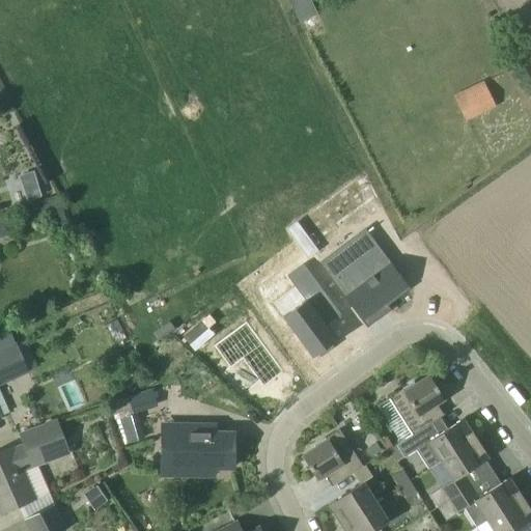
[(310,0),(305,0),(292,7),(300,22),(317,14),(310,0)]
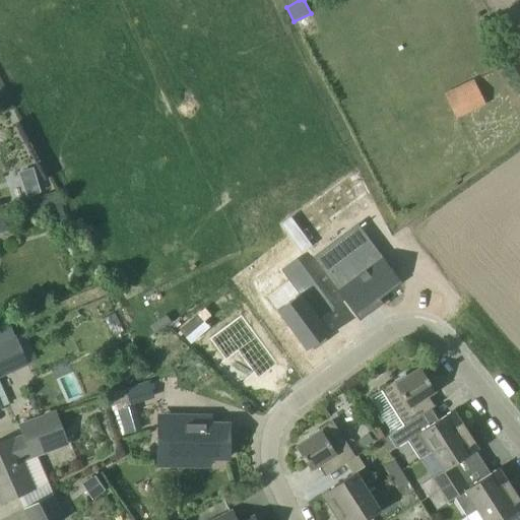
[(455,119),(485,106),(474,79),(444,92),(455,119)]
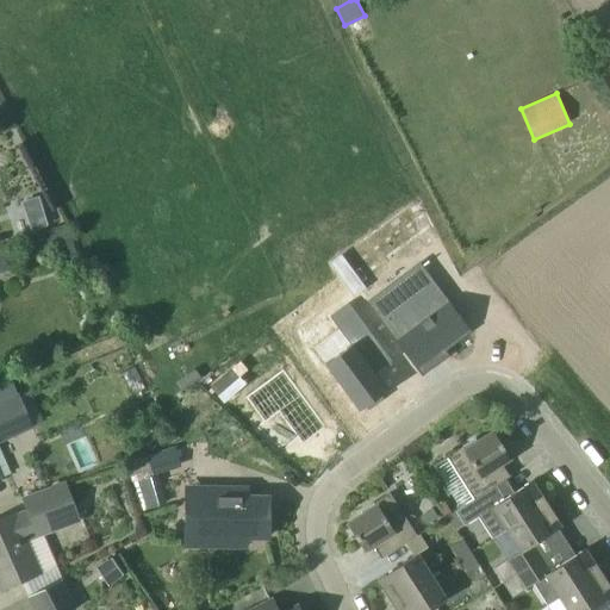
[(44,215),(26,219),(30,230),(47,225),(44,215)]
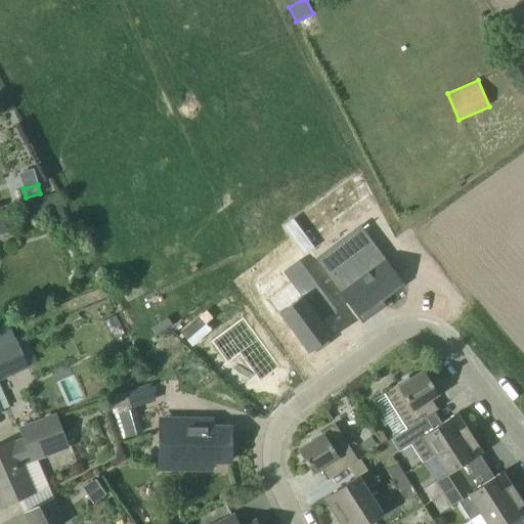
[(344,241),(318,260),(351,303),(367,291),(376,302),(400,285),(383,261),(382,262),(373,249),(357,259),(344,241)]
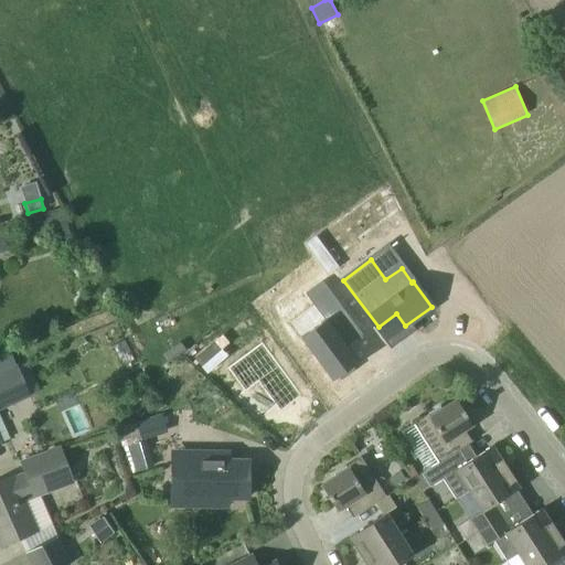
[(324,319),(300,337),(332,380),(338,375),(341,379),(354,369),(352,365),(358,361),(341,339),(356,327),(322,280),(305,292),(324,319)]
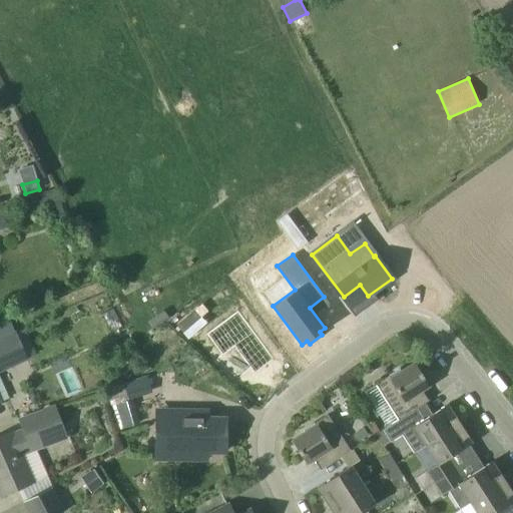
[(237,312),(207,335),(222,355),(216,360),(238,380),(251,370),(255,374),(274,360),(237,312)]
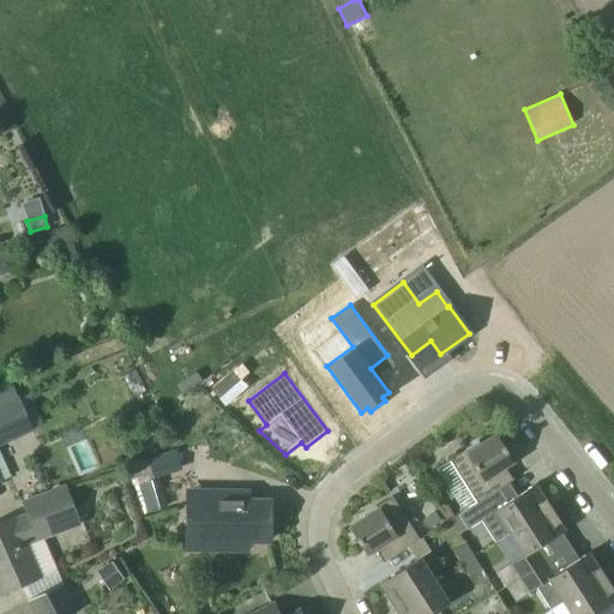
[(34,431),(19,398),(0,407),(0,444),(14,439),(34,431)]
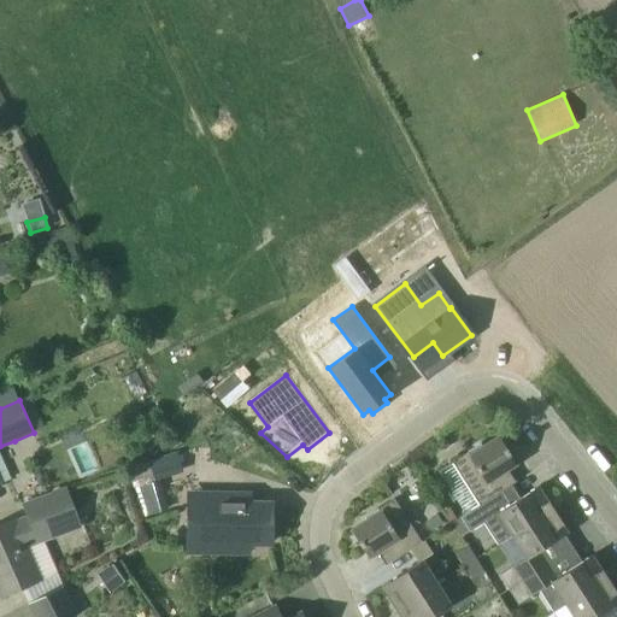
[(516,464),(498,436),(482,446),(480,444),(451,462),(479,505),(501,491),(517,481),(509,469),(516,464)]
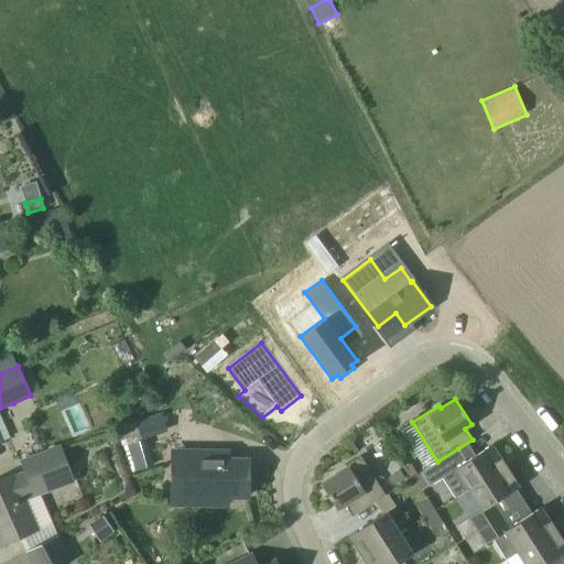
[(161,412),(134,421),(120,426),(136,470),(153,465),(145,437),(166,431),(161,412)]
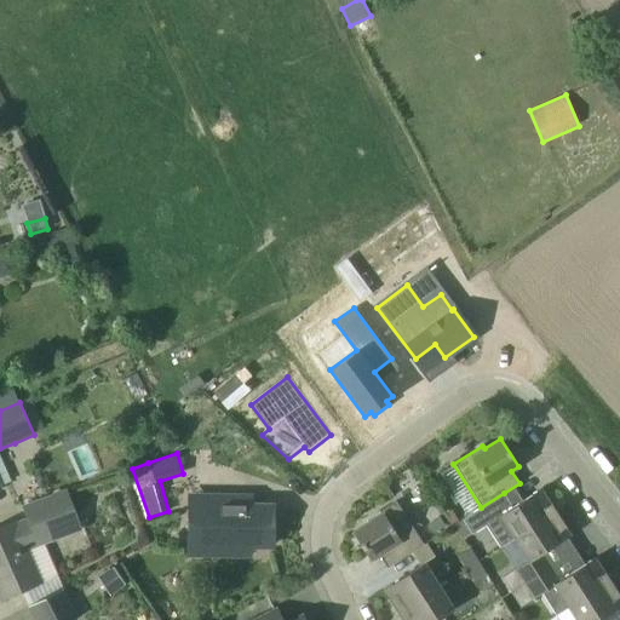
[(15,522),(0,528),(0,600),(22,591),(57,575),(40,534),(76,518),(64,489),(23,507),(27,517),(15,522)]
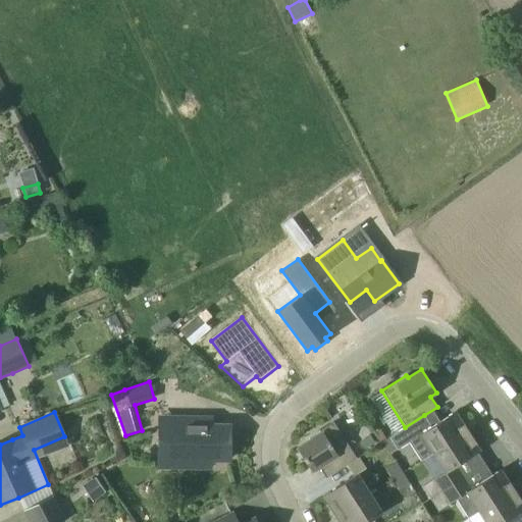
[(421,434),(432,453),(467,431),(455,412),(431,426),(424,415),(405,427),(389,437),(397,450),(421,434)]
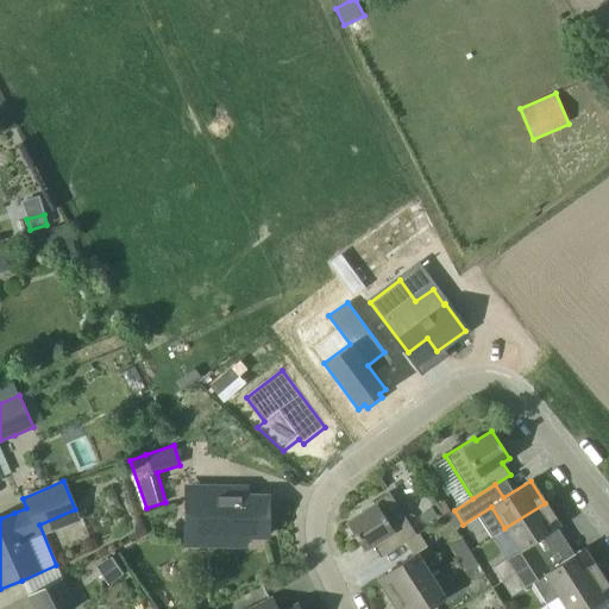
[(265,537),(267,496),(243,496),(242,483),(182,483),(182,547),(242,547),(242,537),(265,537)]
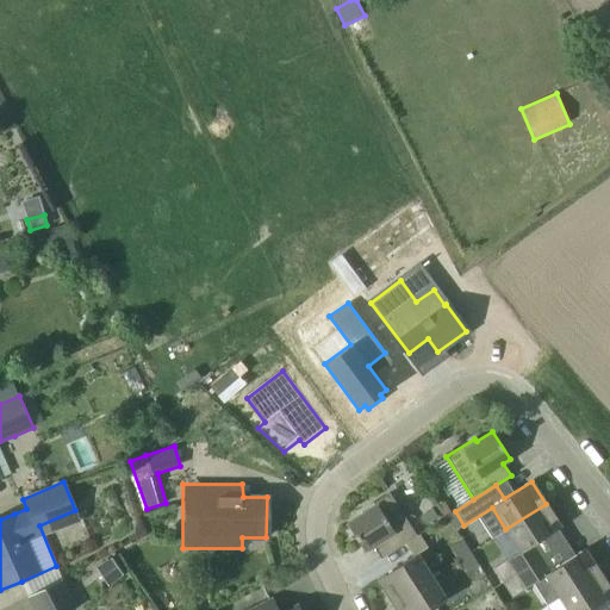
[(416,535),(388,493),(361,511),(362,514),(347,524),(365,552),(393,534),(400,546),(416,535)]
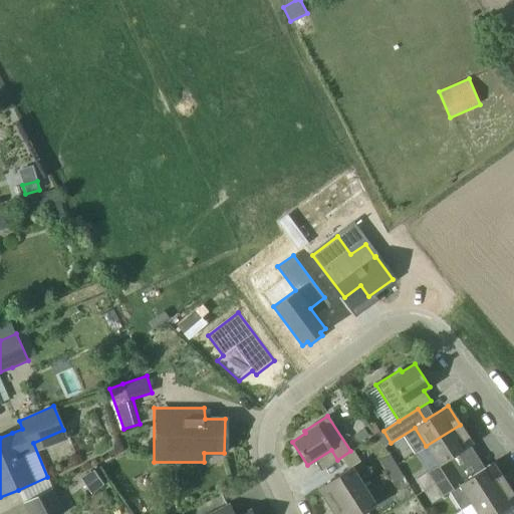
[(449,459),(472,444),(460,425),(426,446),(438,465),(416,478),(424,490),(456,470),(449,459)]
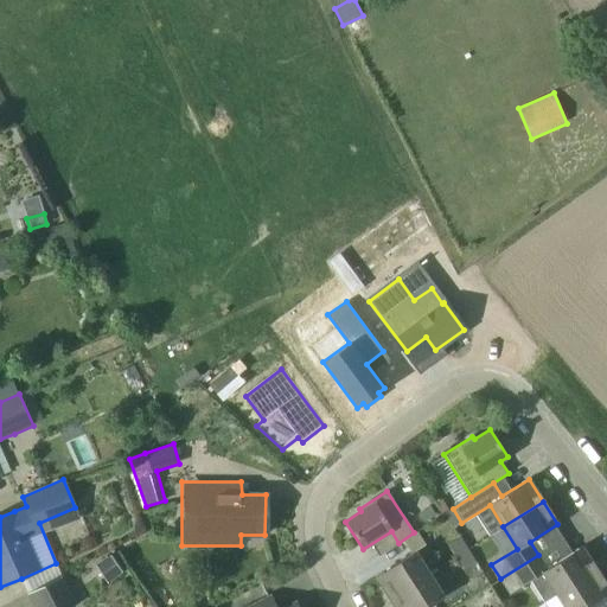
[(453,509),(445,513),(454,528),(461,523),(453,509)]
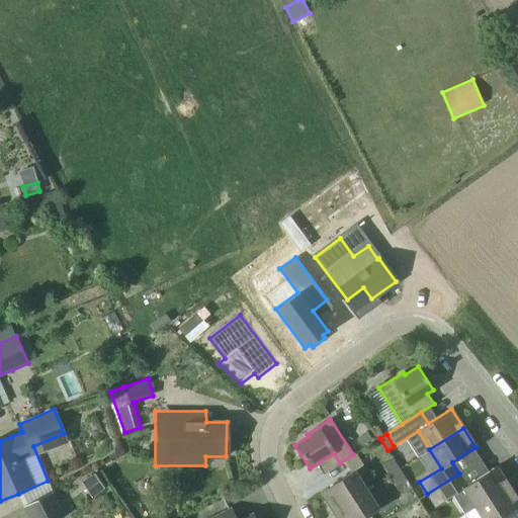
[(462,489),(475,507),(509,486),(496,466),(467,485),(459,473),(427,494),(435,507),(462,489)]
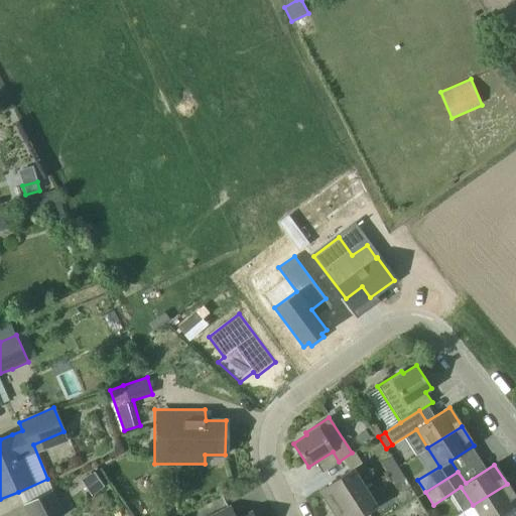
[(331,509),(365,488),(353,469),(318,490),(331,509)]
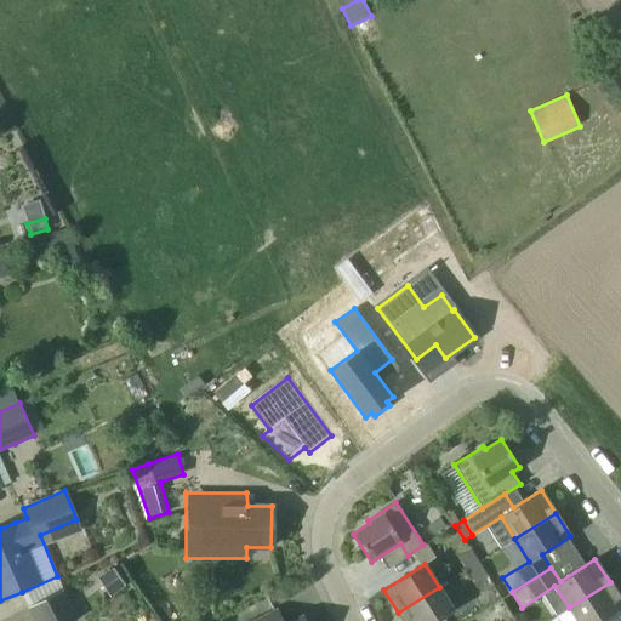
[(112,567),(97,577),(109,596),(125,585),(112,567)]
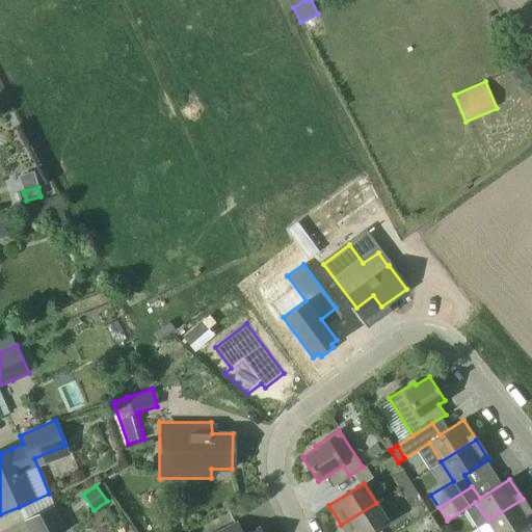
[(49,494),(35,500),(19,507),(24,520),(53,504),(49,494)]
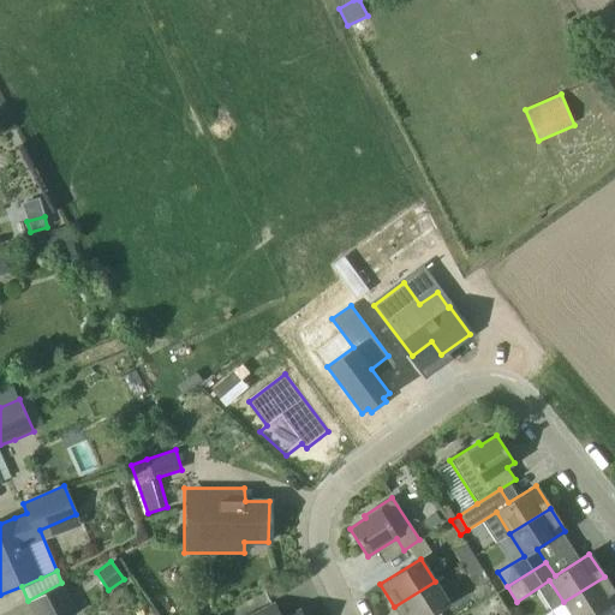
[(593,614),(614,601),(614,593),(604,577),(563,602),(571,614),(593,614)]
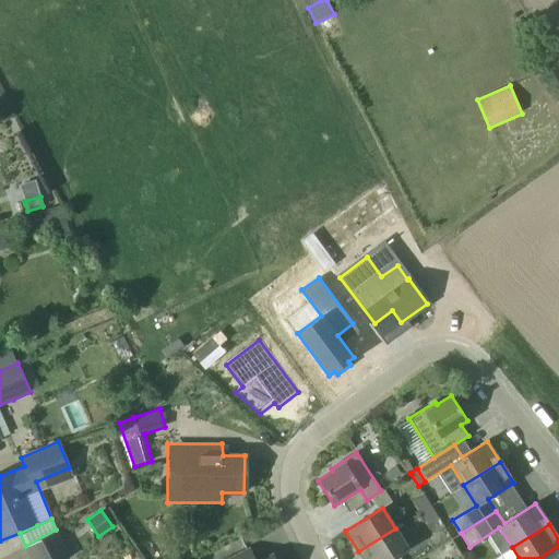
[(363,558),(393,558),(408,549),(395,528),(358,551),(363,558)]
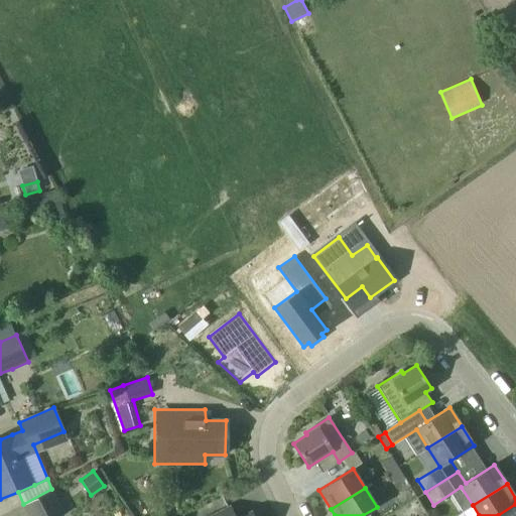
[(60,515),(65,515),(51,489),(23,504),(29,515),(60,515)]
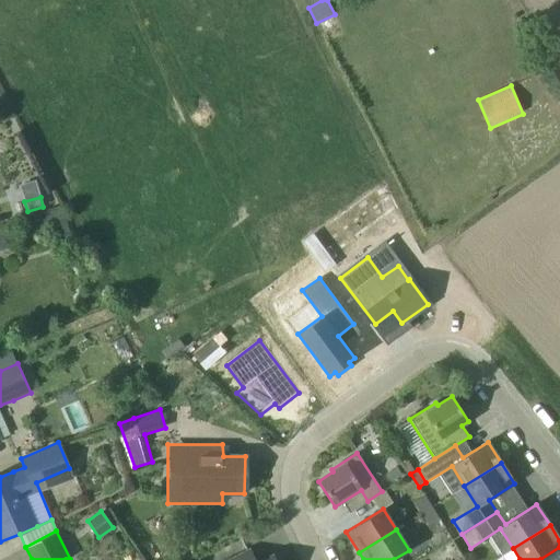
[(261,559),(247,559),(244,553),(249,550),(249,549),(228,559),(275,559),(272,555),(261,559)]
